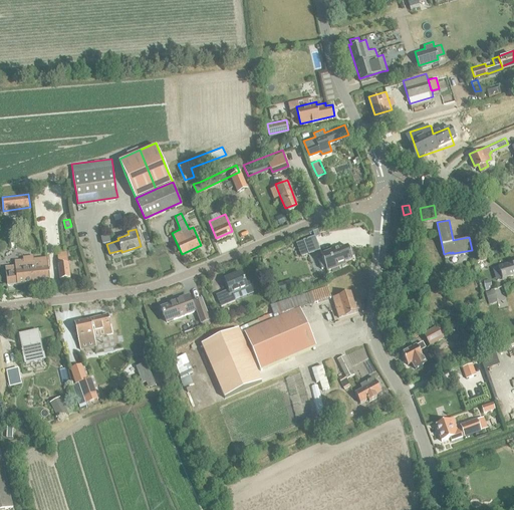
[(109,233),(101,235),(103,242),(111,239),(109,233)]
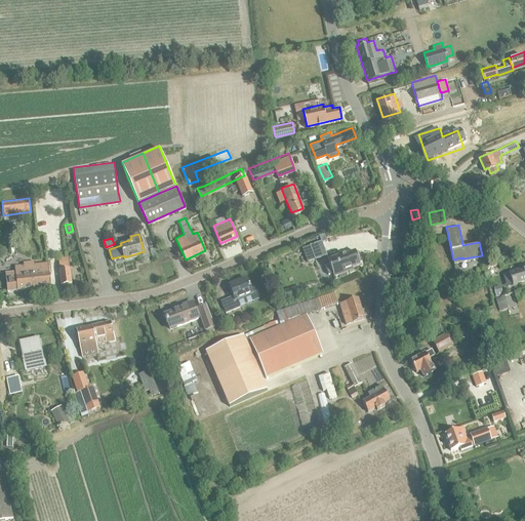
[(347,249),(327,256),(328,261),(324,262),(328,273),(332,271),(333,274),(353,267),(352,265),(360,263),(359,259),(361,258),(358,250),(356,251),(355,249),(347,251),(347,249)]
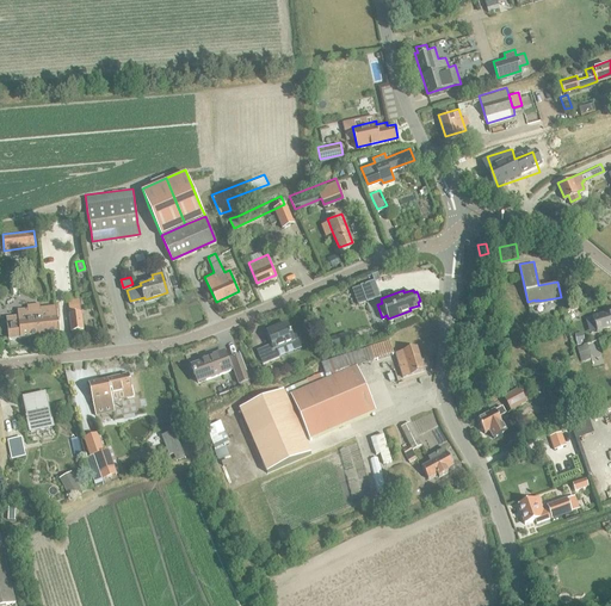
[(79,295),(67,296),(71,328),(82,327),(80,301),(79,295)]
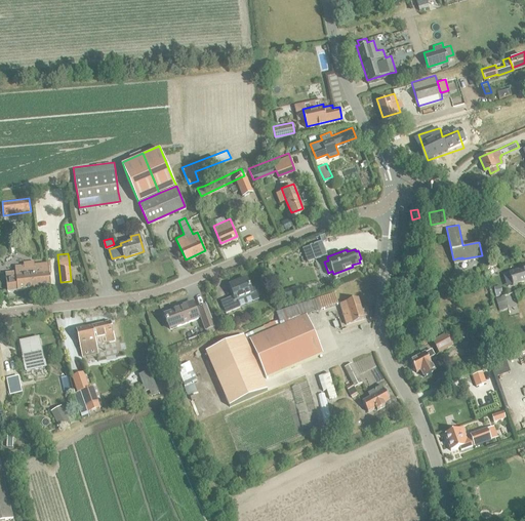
[(15,270),(5,271),(7,289),(25,287),(25,286),(49,284),(47,263),(35,264),(34,258),(24,259),(24,265),(14,266),(15,270)]
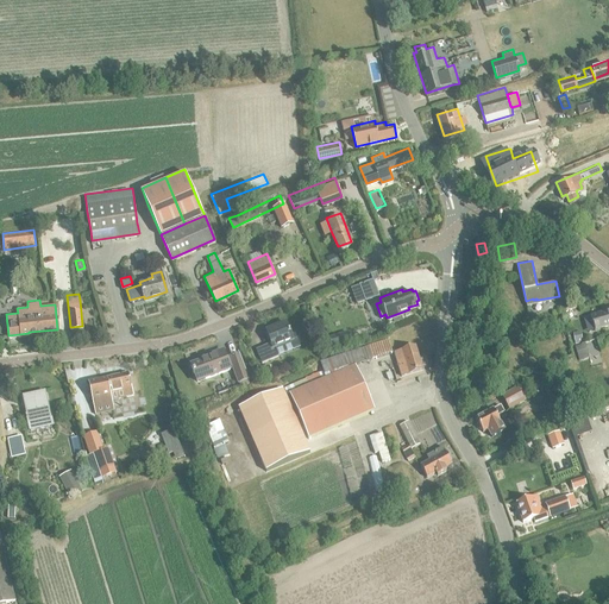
[(590,313),(594,327),(608,321),(608,304),(606,307),(606,308),(590,313)]
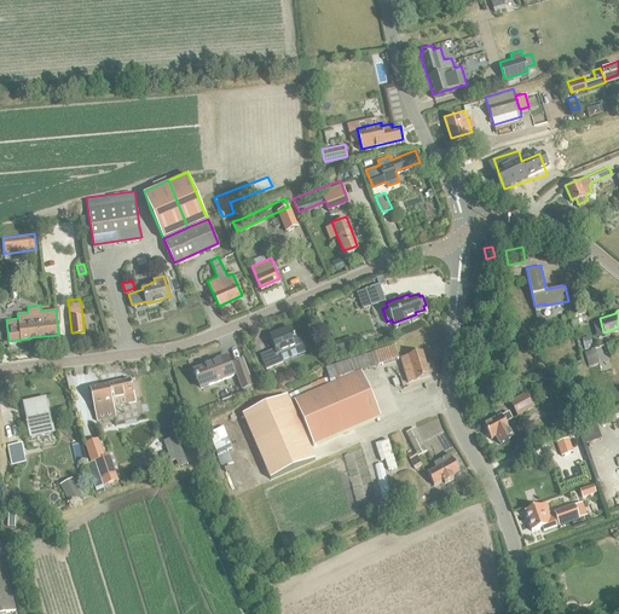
[(276,346),(267,349),(267,348),(259,352),(265,365),(266,366),(283,359),(282,358),(278,349),(296,342),(296,341),(307,337),(306,332),(295,337),(289,324),(270,332),(276,346)]
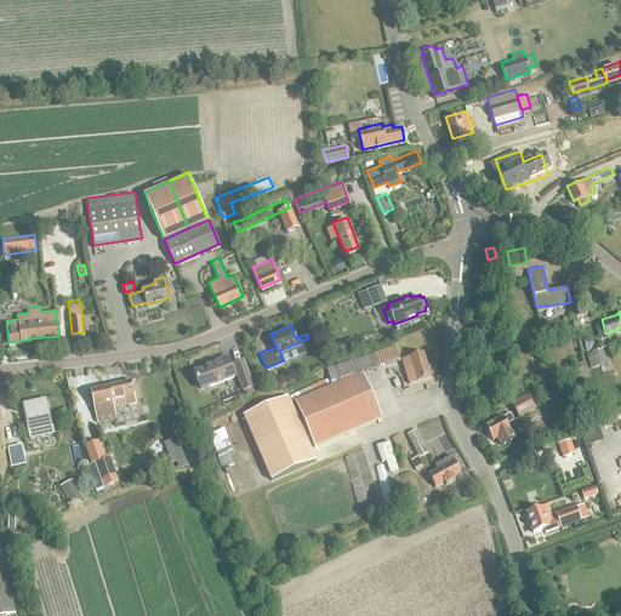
[(371,335),(357,340),(359,344),(374,340),(371,335)]
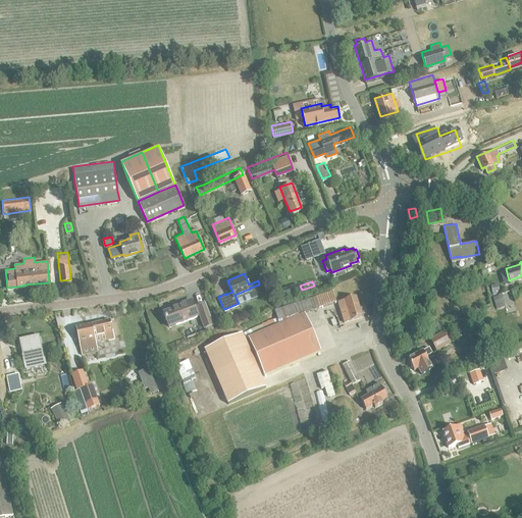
[(274,308),(279,321),(304,311),(335,301),(332,290),(274,308)]
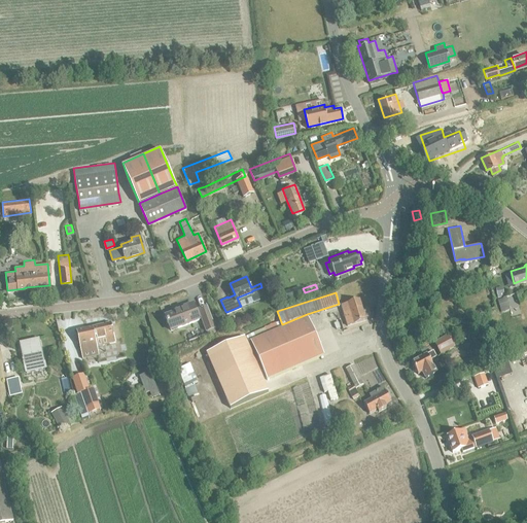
[(505,294),(497,298),(499,306),(500,306),(501,309),(508,307),(507,304),(508,304),(505,294)]
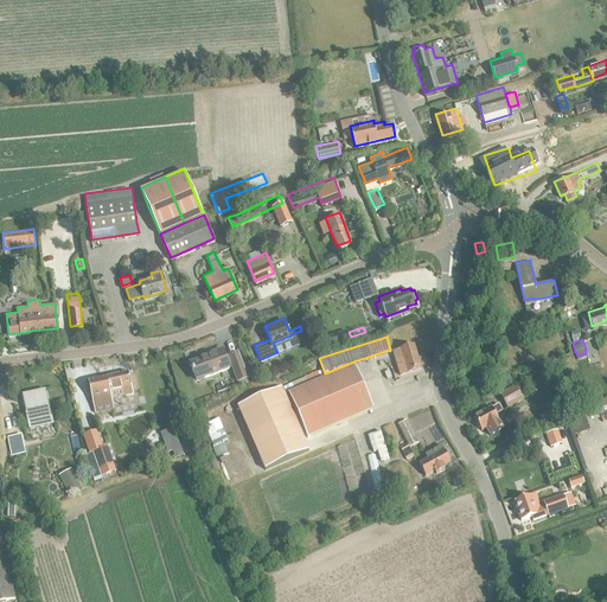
[(391,348),(400,372),(421,365),(413,341),(391,348)]
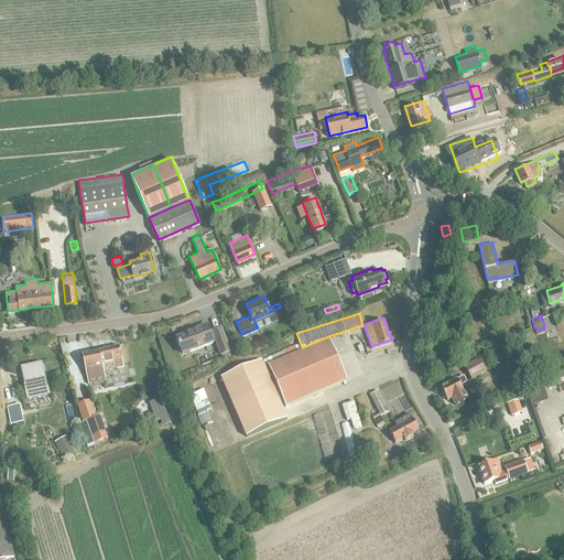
[(193,326),(194,329),(176,335),(182,351),(213,340),(206,322),(193,326)]
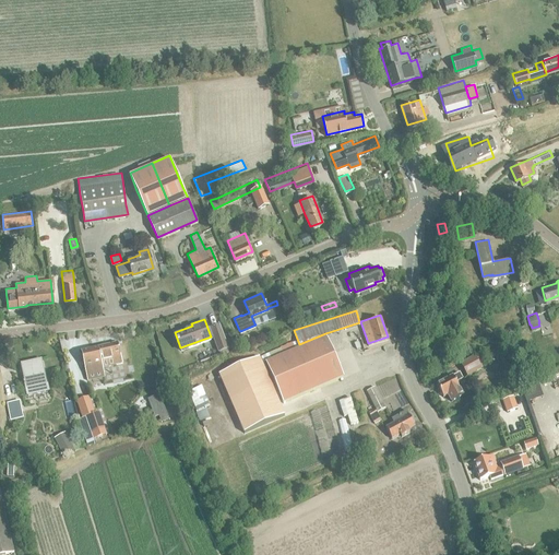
[(211,326),(218,347),(227,345),(218,322),(211,326)]
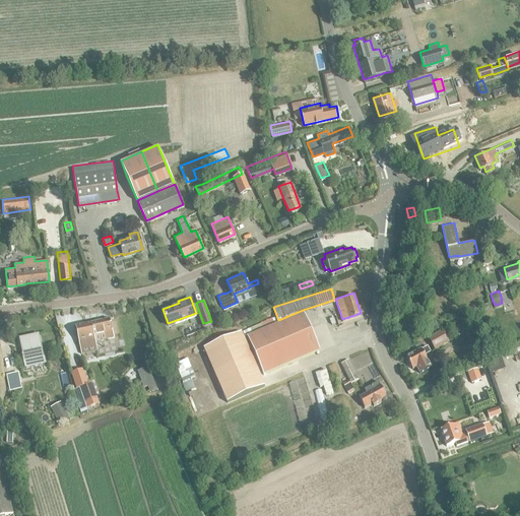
[(229,309),(220,312),(222,318),(231,315),(229,309)]
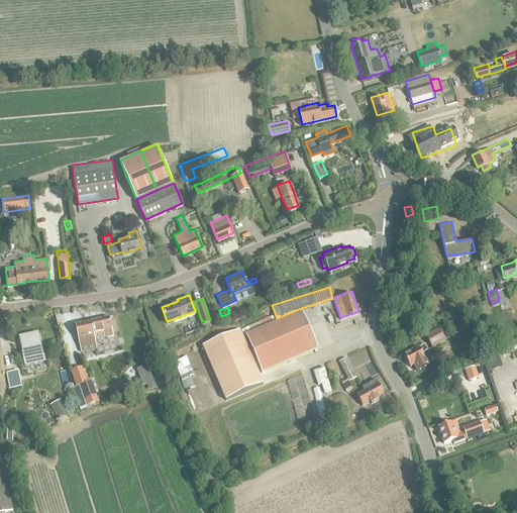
[(301,308),(277,318),(245,332),(262,370),(317,345),(301,308)]
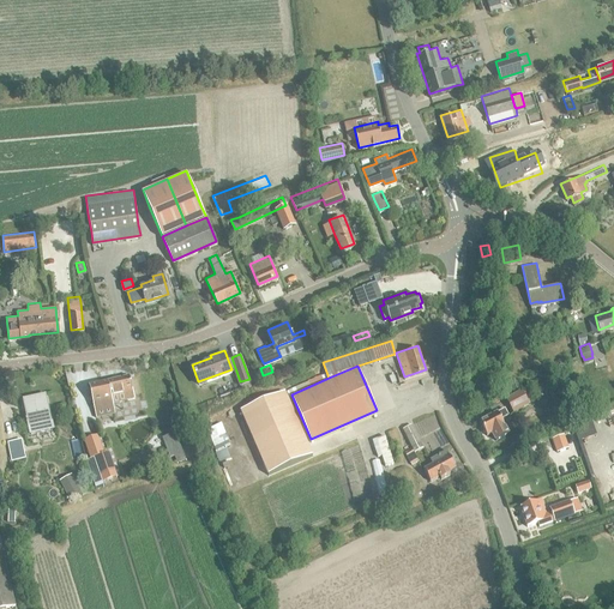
[(89,383),(94,408),(113,403),(110,393),(124,391),(125,397),(134,395),(130,374),(89,383)]
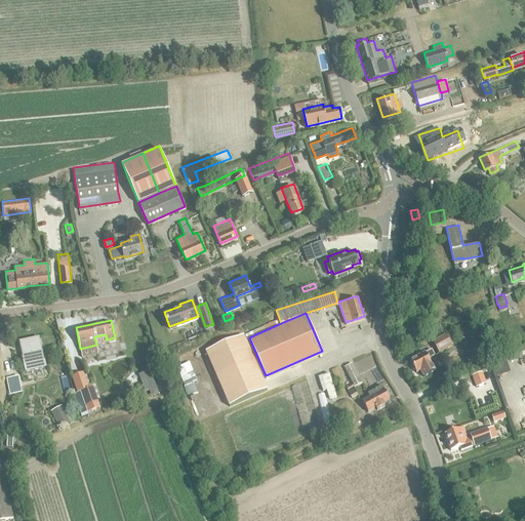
[(432,337),(438,350),(451,344),(445,331),(432,337)]
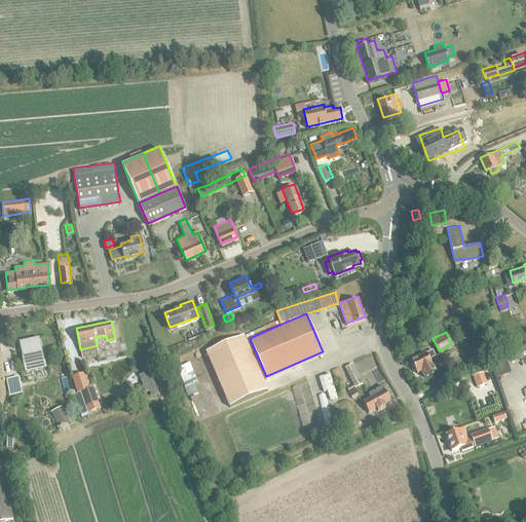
[(243,334),(205,350),(229,405),(267,388),(243,334)]
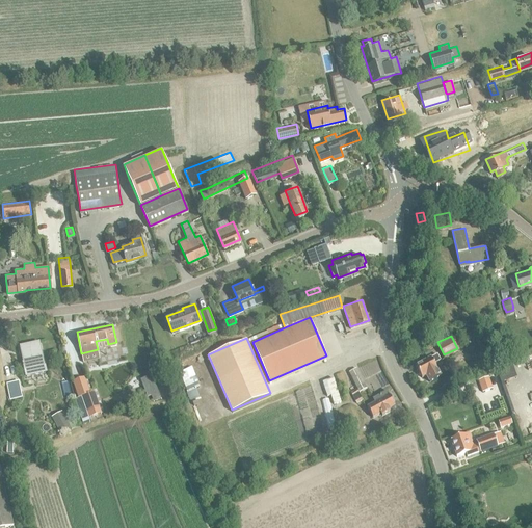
[(23,361),(22,361),(22,363),(24,363),(26,373),(46,369),(38,339),(19,344),(23,361)]
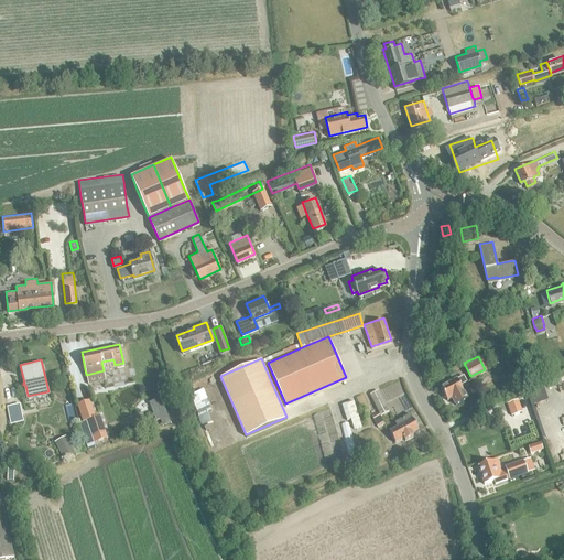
[(456,376),(440,385),(446,398),(451,396),(453,401),(466,395),(463,389),(459,383),(466,379),(463,374),(456,377),(456,376)]
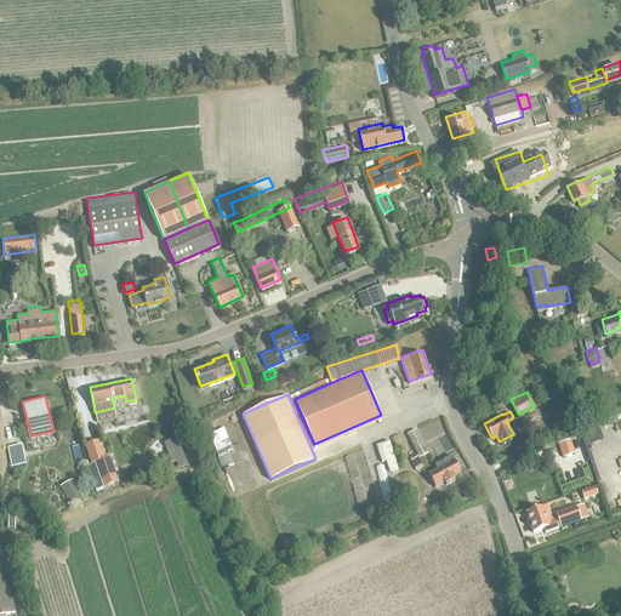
[(406,431),(419,455),(428,450),(415,427),(406,431)]
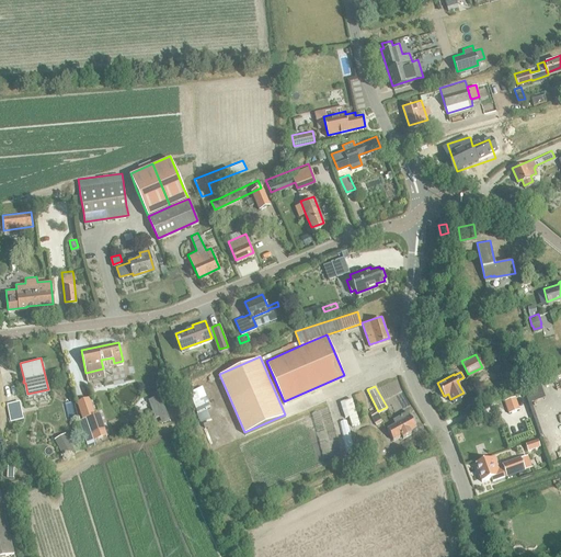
[(89,395),(76,399),(82,417),(79,418),(87,443),(95,441),(94,438),(92,431),(104,427),(100,411),(95,412),(89,395)]
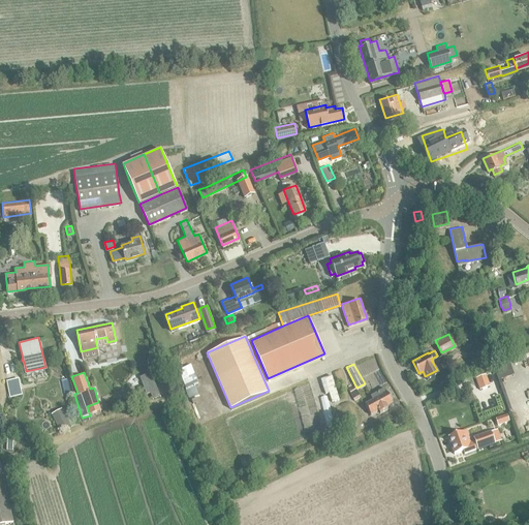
[(475,375),(479,388),(490,383),(486,372),(475,375)]
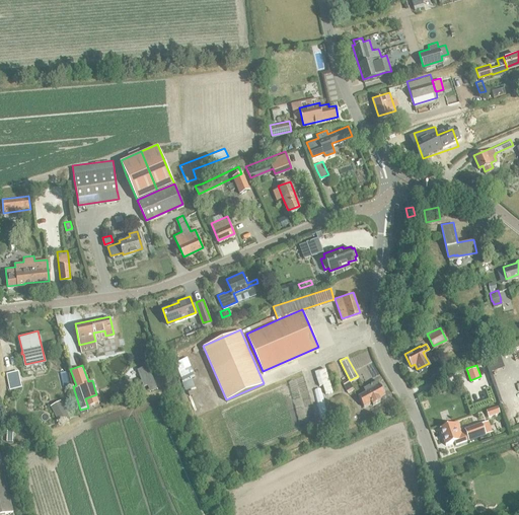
[(314,369),(318,384),(322,382),(325,391),(332,389),(325,366),(314,369)]
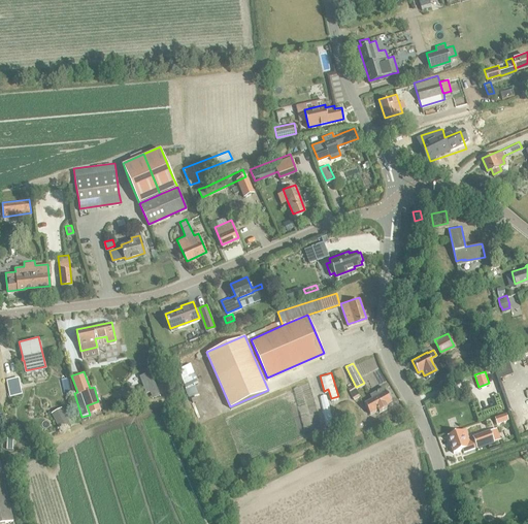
[(21,387),(18,375),(6,378),(9,389),(21,387)]
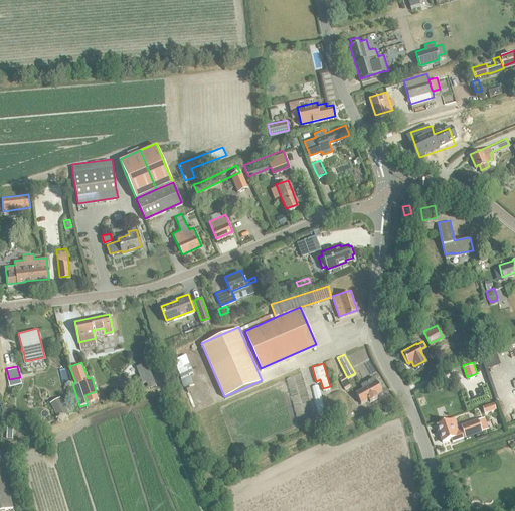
[(341,379),(344,387),(350,384),(345,373),(339,376),(341,379)]
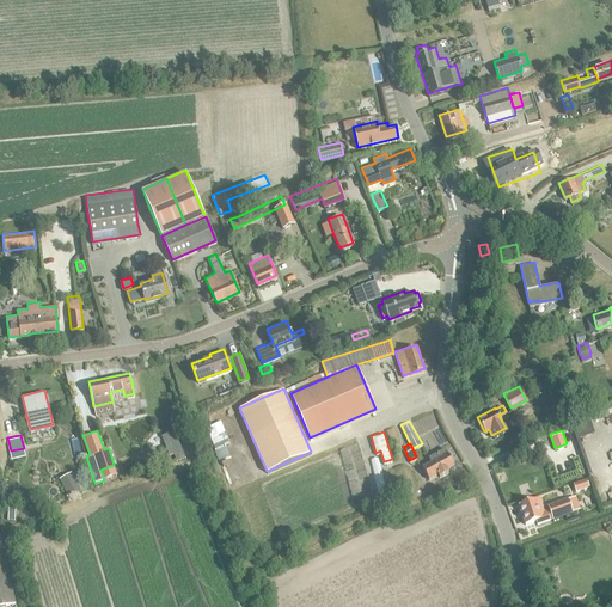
[(430,460),(422,465),(428,477),(438,472),(439,474),(447,470),(446,467),(453,463),(444,446),(428,455),(430,460)]
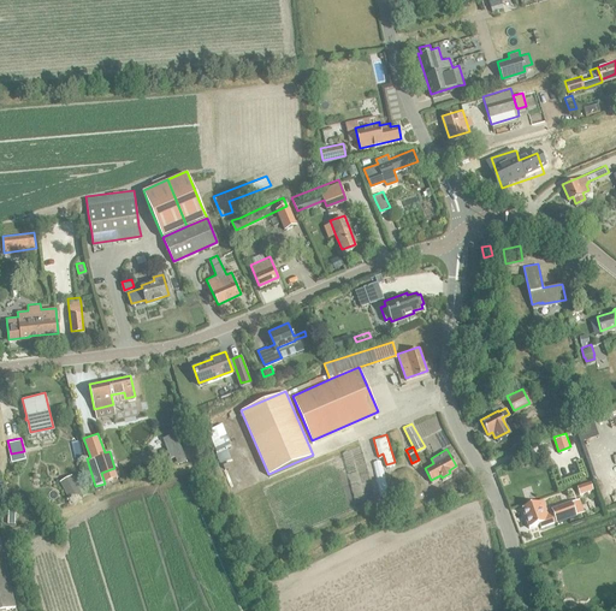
[(77,482),(65,488),(70,496),(81,490),(77,482)]
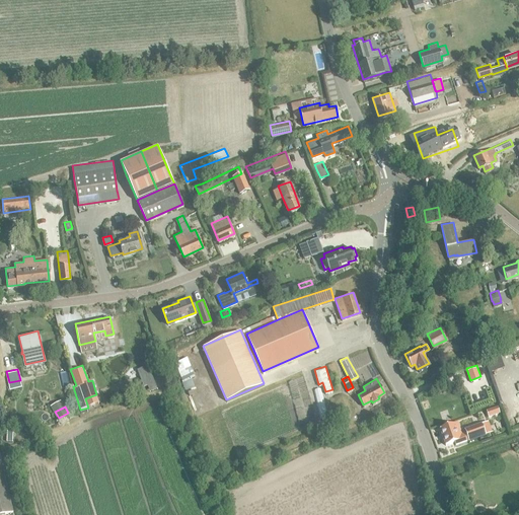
[(464,429),(461,430),(458,420),(439,426),(441,429),(445,442),(454,440),(455,442),(467,438),(468,439),(486,433),(480,421),(463,427),(464,429)]
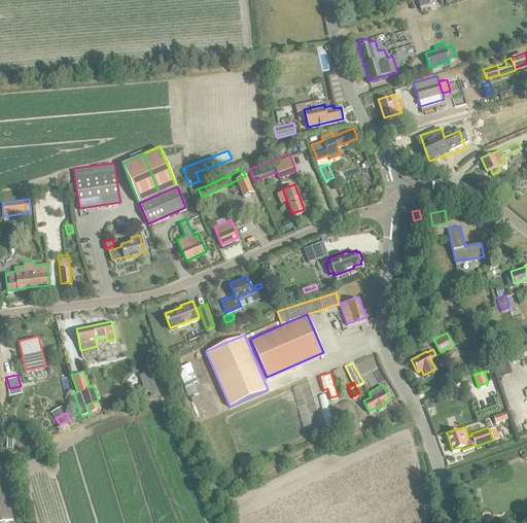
[(0,468),(0,519),(12,517),(1,469),(0,468)]
